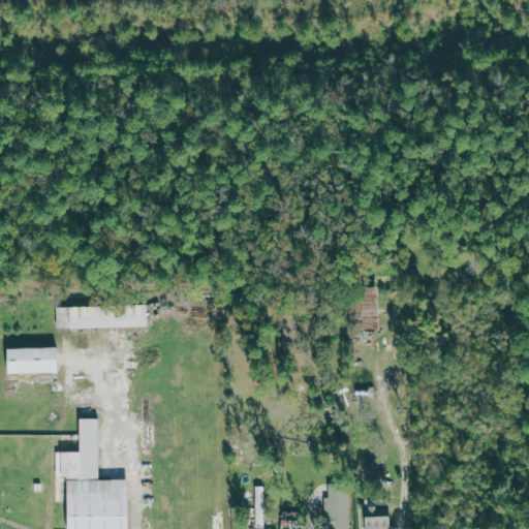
[(379,329),(378,285),(351,286),(352,329),(379,329)]
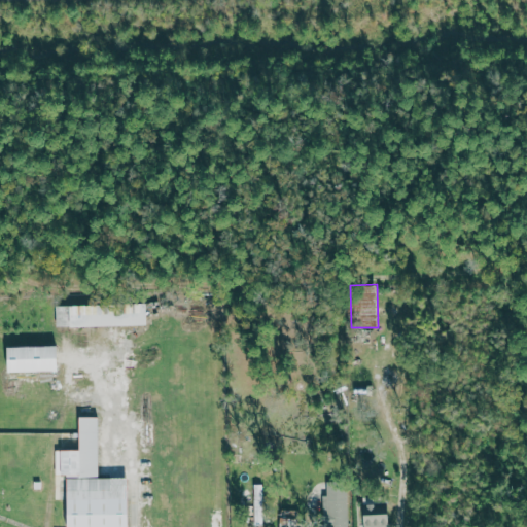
[(147,303),(55,306),(56,327),(147,324),(147,303)]
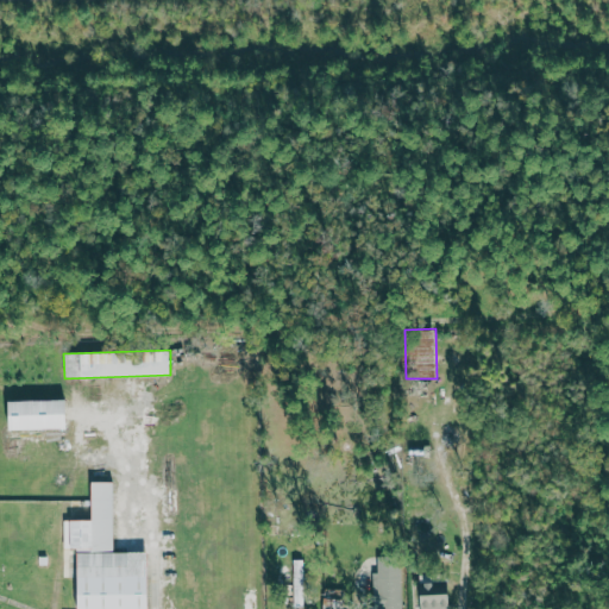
[(10,429),(68,428),(67,400),(10,401),(10,429)]
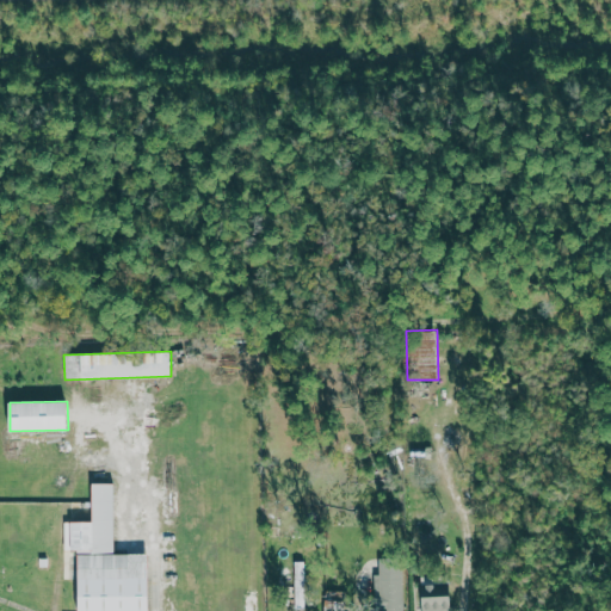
[(149,610),(149,554),(115,554),(115,483),(92,483),(92,522),(63,522),(65,550),(79,550),(79,610),(149,610)]
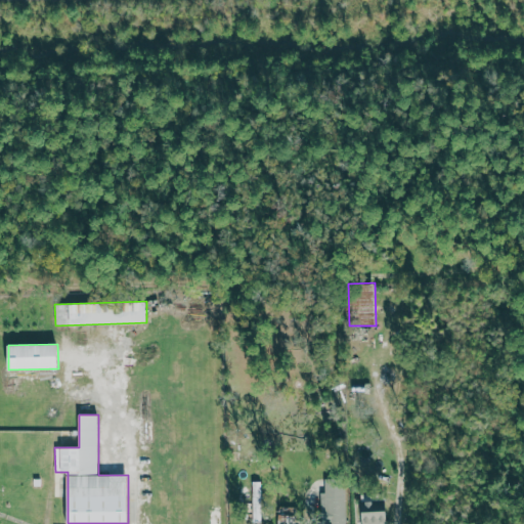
[(346,523),(345,478),(324,479),(325,492),(321,492),(321,523),(346,523)]
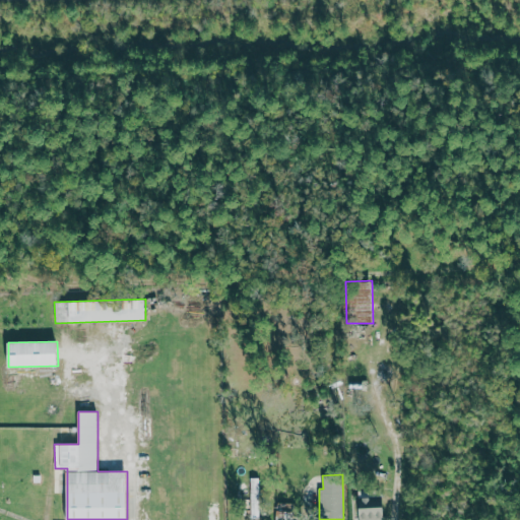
[(259,518),(260,477),(251,477),(251,518),(259,518)]
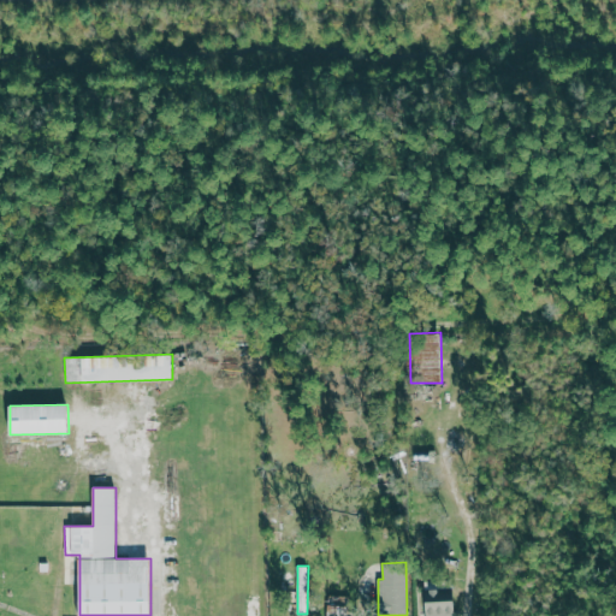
[(425,615),(455,615),(456,590),(426,590),(425,615)]
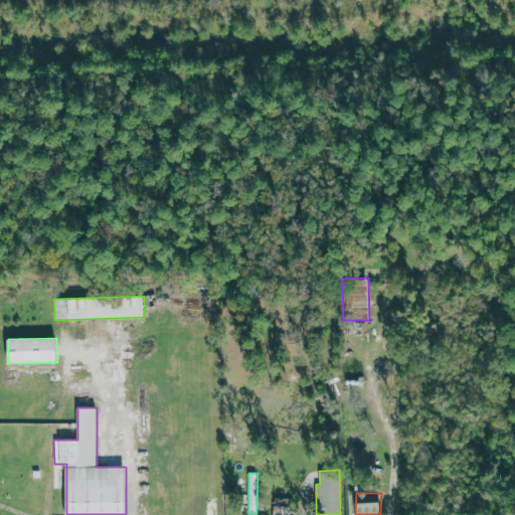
[(273,514),(292,514),(293,507),(289,507),(289,498),(274,498),(273,514)]
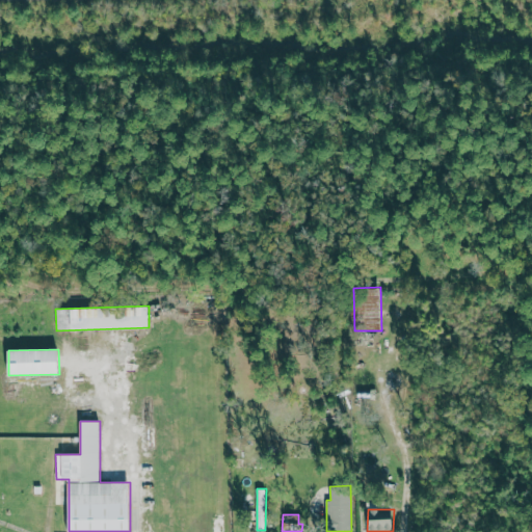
All buildings are outlined.
